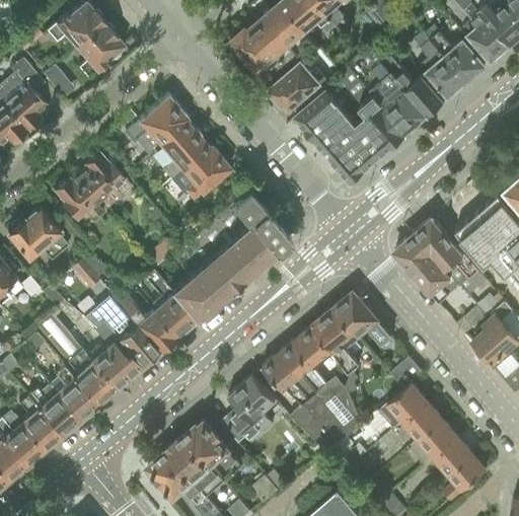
[(64,34),(75,48),(104,22),(102,20),(101,16),(98,12),(94,11),(84,0),(83,0),(68,14),(67,12),(55,22),(47,30),(57,42),(64,34)]
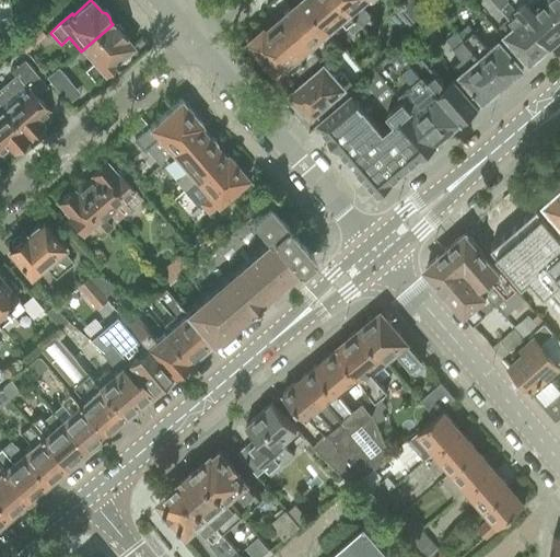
[(306,0),(307,0),(300,7),(327,37),(342,24),(353,37),(363,28),(339,0),(306,0)]
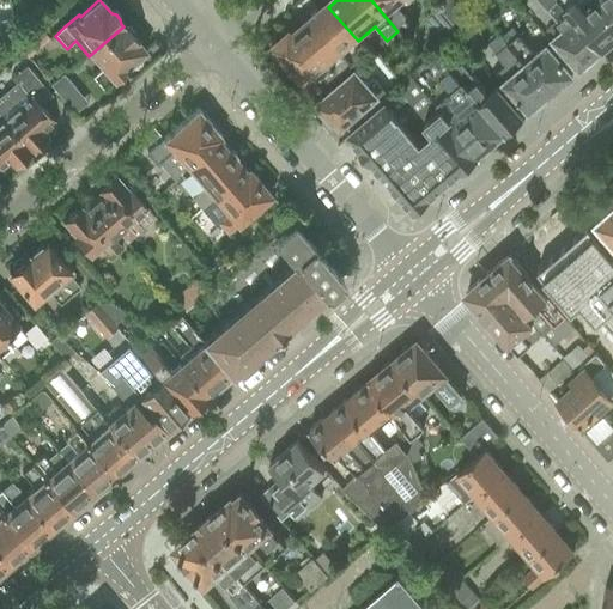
[(371,0),(398,31),(408,22),(396,8),(406,0),(371,0)]
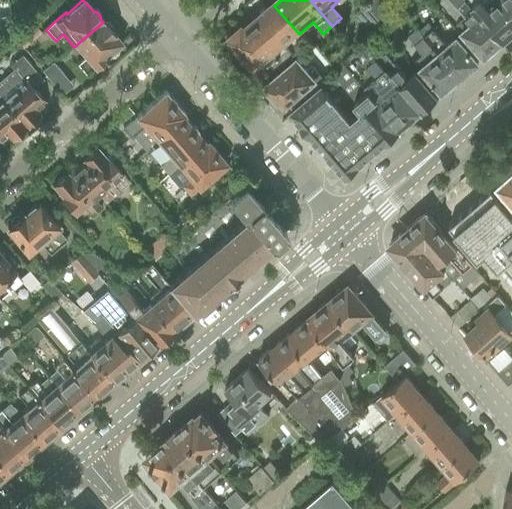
[(378,0),(367,9),(381,24),(383,27),(394,18),(378,0)]
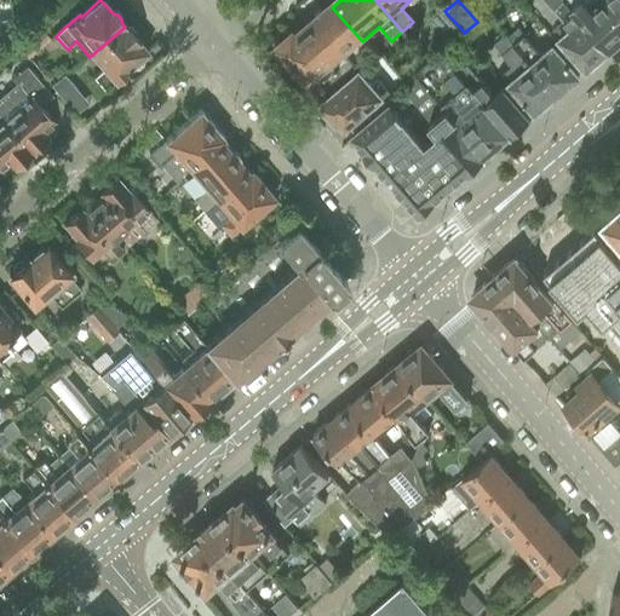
[(561,0),(563,3),(608,55),(619,42),(619,0),(597,0),(590,7),(583,0),(561,0)]
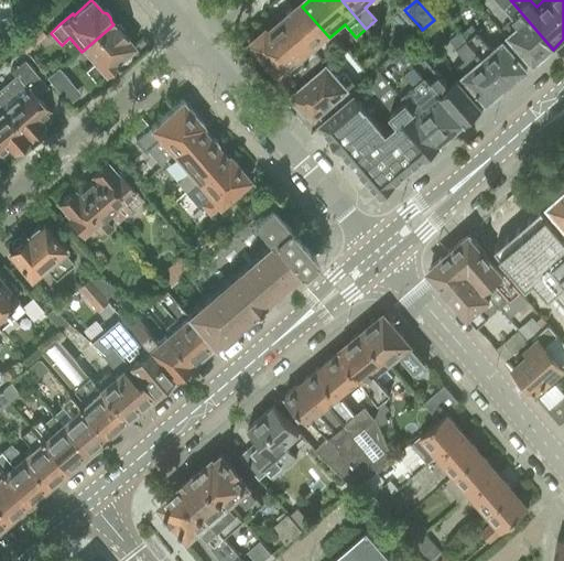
[(513,20),(502,30),(508,36),(519,50),(533,66),(553,50),(512,2),(505,10),(513,20)]
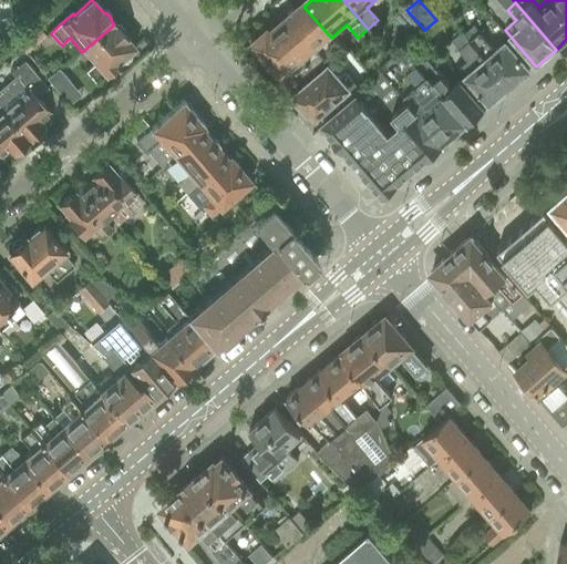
[(288,20),(278,29),(300,55),(316,72),(326,64),(315,52),(327,42),(331,38),(303,7),(299,10),(297,12),(294,12),(289,16),(288,20)]
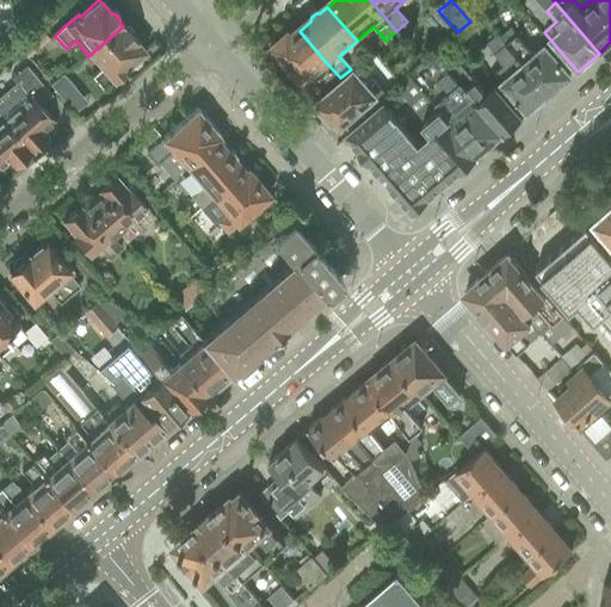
[(436,8),(423,20),(440,41),(444,44),(457,32),(455,29),(438,11),(438,10),(436,8)]
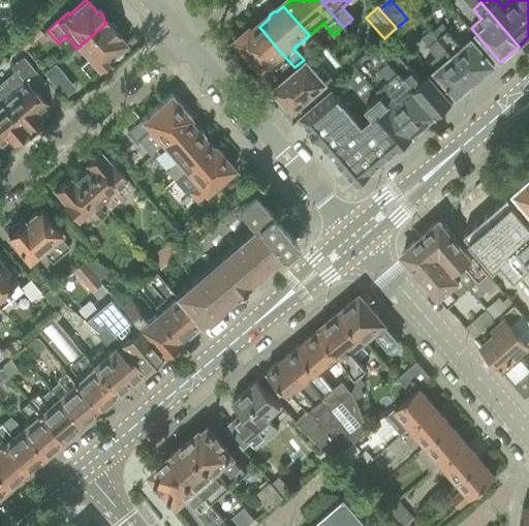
[(10,22),(3,23),(6,39),(13,37),(10,22)]
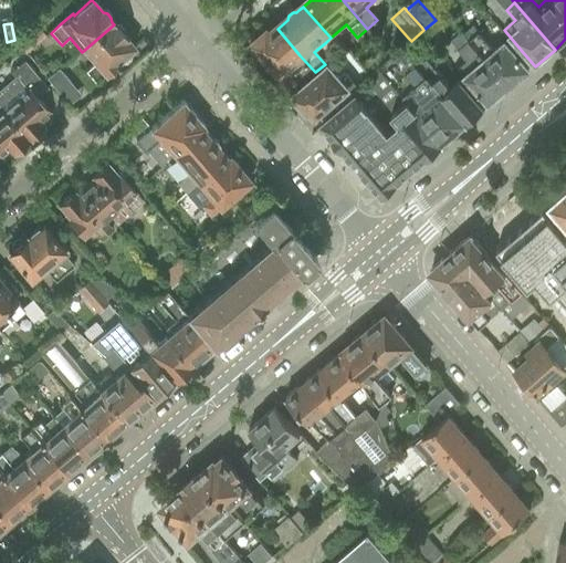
[(114,24),(82,52),(95,66),(86,74),(96,85),(119,66),(117,64),(135,49),(125,37),(124,33),(119,29),(116,28),(114,24)]
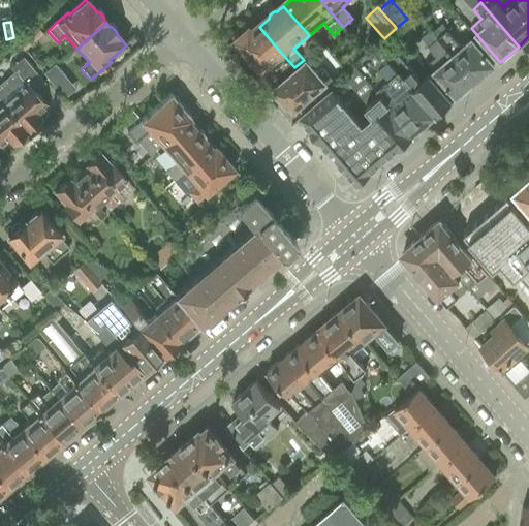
[(274,62),(284,75),(294,67),(259,27),(250,34),(246,35),(242,38),(242,42),(239,44),(241,47),(241,51),(245,55),(248,56),(253,61),(252,65),(256,69),(260,69),(262,71),(274,62)]
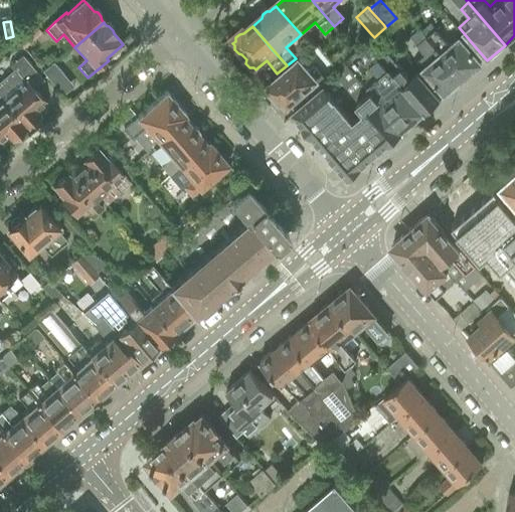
[(33,27),(15,42),(22,51),(40,36),(33,27)]
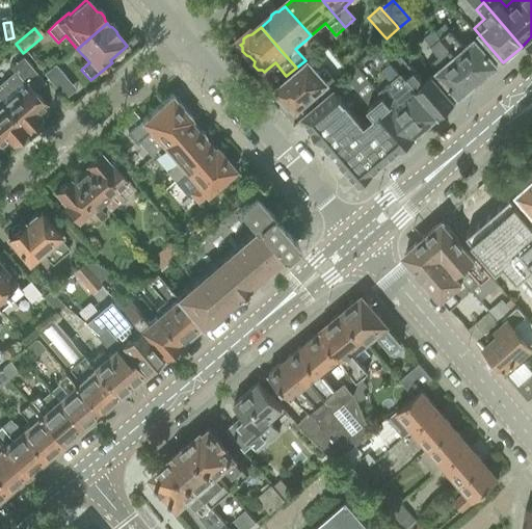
[(441,41),(433,32),(423,41),(440,59),(431,67),(459,100),(478,83),(441,40),(441,41)]
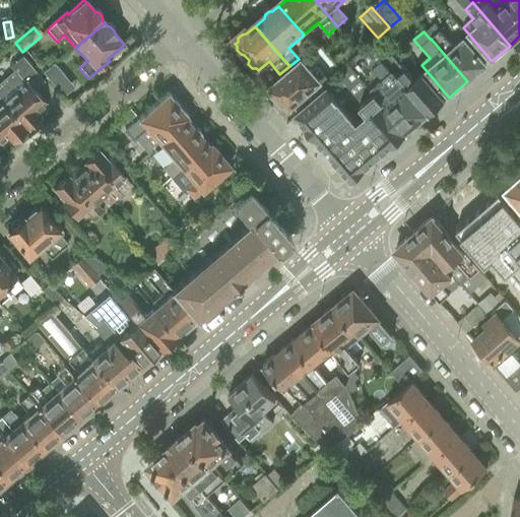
[(440,31),(431,39),(467,81),(485,66),(463,39),(453,47),(440,31)]
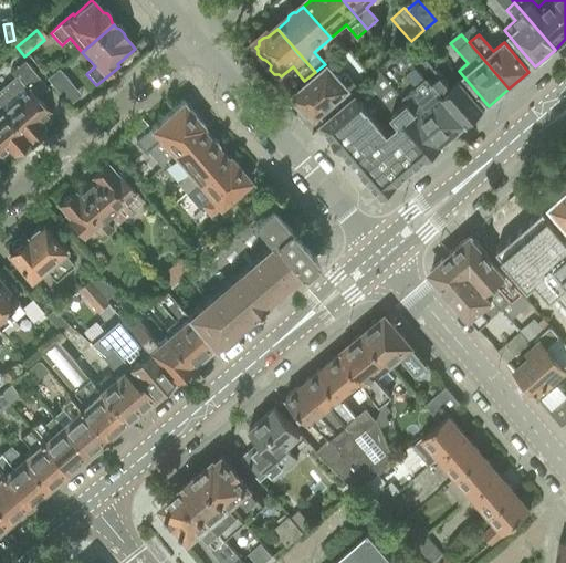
[(380,68),(379,69),(420,116),(415,121),(439,148),(441,146),(444,144),(464,126),(467,125),(420,72),(418,69),(401,50),(380,68)]
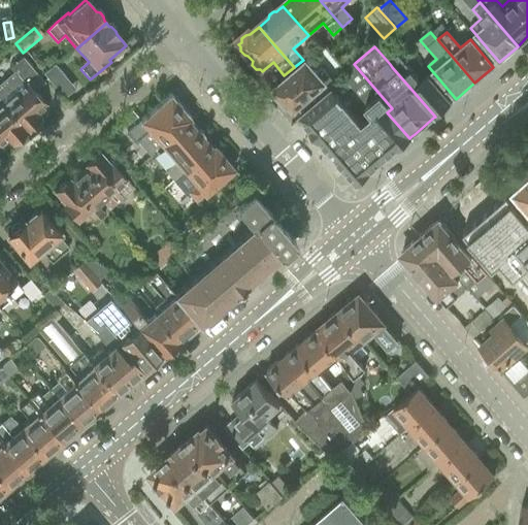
[(350,57),(340,64),(345,70),(354,64),(355,63),(350,57)]
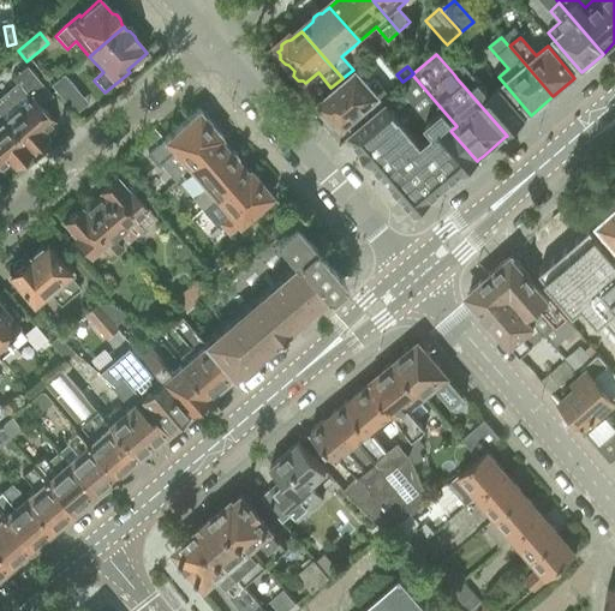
[(463,67),(454,75),(457,78),(507,136),(527,118),(512,101),(501,88),(490,97),(473,77),(472,78),(465,70),(463,67)]
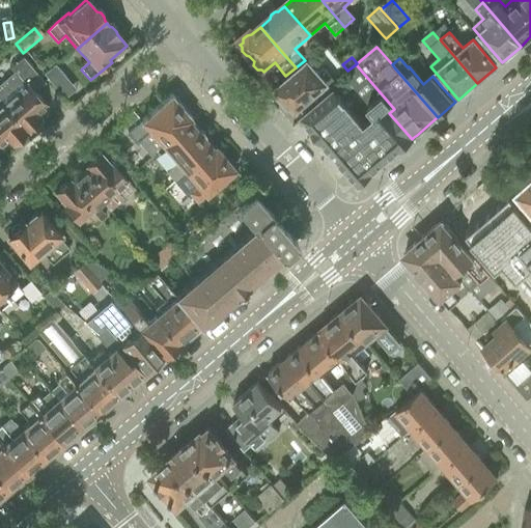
[(14,74),(0,85),(0,102),(2,105),(27,134),(42,121),(37,116),(48,108),(35,93),(46,85),(32,70),(24,59),(11,71),(14,74)]
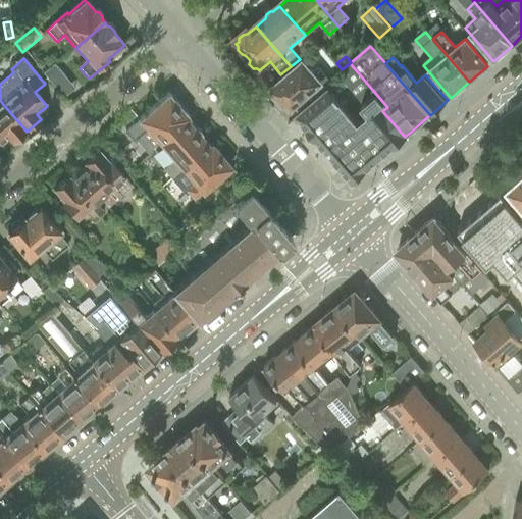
[(276,86),(274,89),(276,91),(275,95),(276,96),(279,99),(283,99),(298,115),(328,90),(324,85),(328,82),(318,68),(314,71),(303,59),(301,60),(300,59),(291,66),(280,74),(284,80),(276,86)]
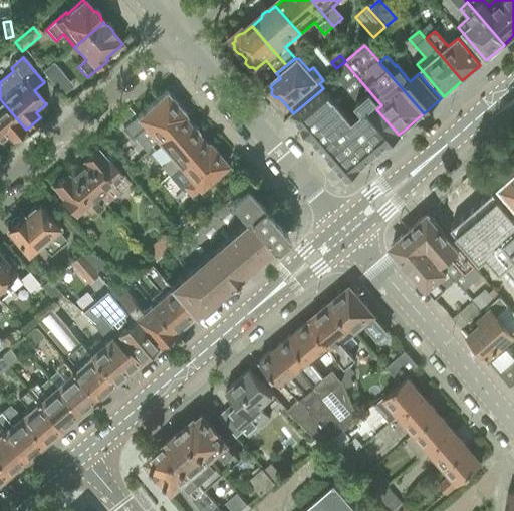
[(343,176),(346,179),(348,178),(399,135),(376,109),(381,105),(344,62),(336,68),(335,69),(340,74),(340,75),(324,88),(323,87),(293,113),(292,114),(343,176)]
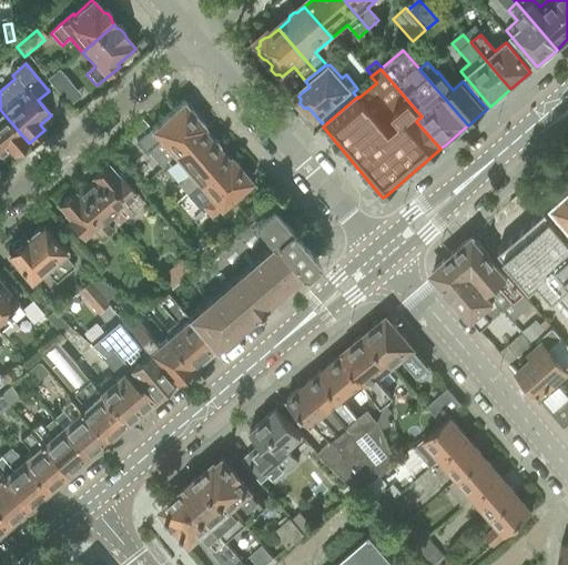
[(58,72),(46,82),(58,96),(69,84),(58,72)]
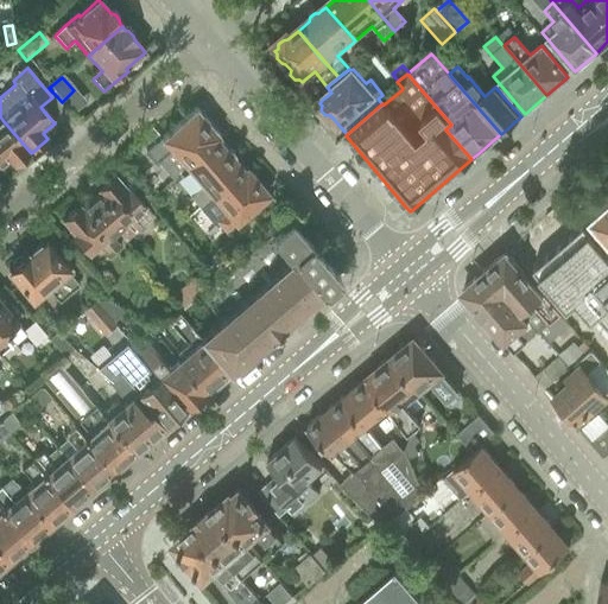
[(153,148),(146,154),(156,166),(173,151),(188,167),(220,140),(222,139),(198,110),(153,148)]
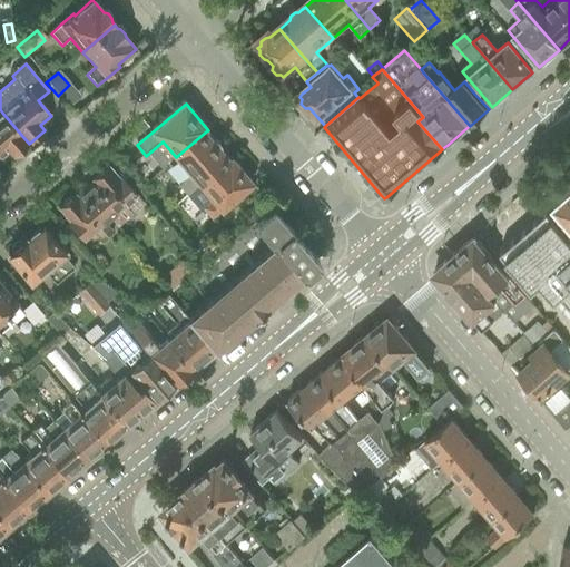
[(29,144),(2,113),(0,114),(0,158),(9,152),(13,157),(29,144)]
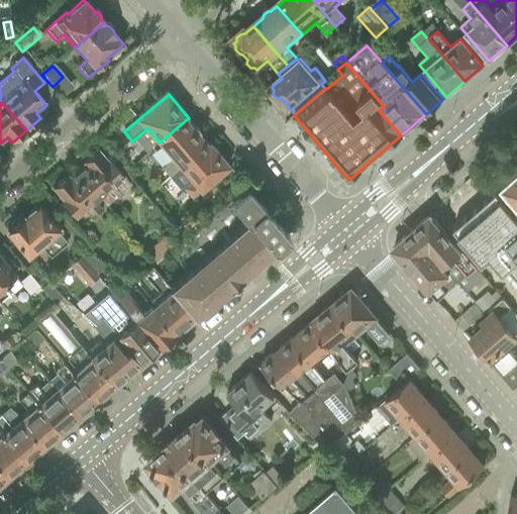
[(128,111),(119,118),(125,125),(133,117),(128,111)]
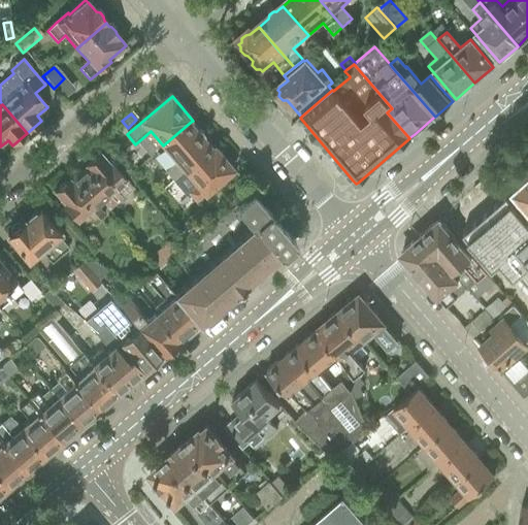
[(191,122),(163,145),(165,149),(172,157),(177,162),(164,173),(173,184),(186,172),(185,171),(212,148),(205,138),(204,134),(202,132),(199,131),(191,122)]
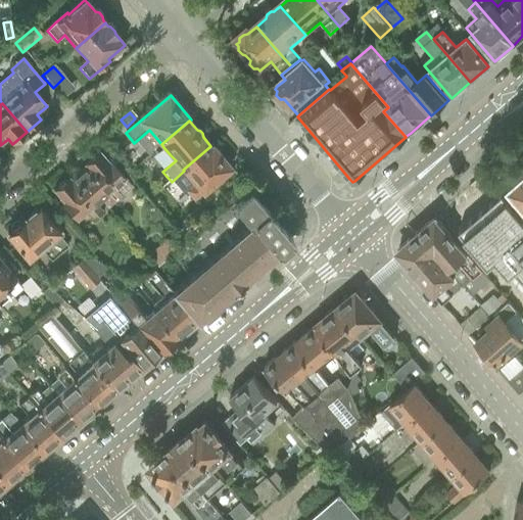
[(184,171),(172,182),(183,195),(187,191),(196,201),(219,183),(234,170),(212,144),(210,146),(183,170),(184,171)]
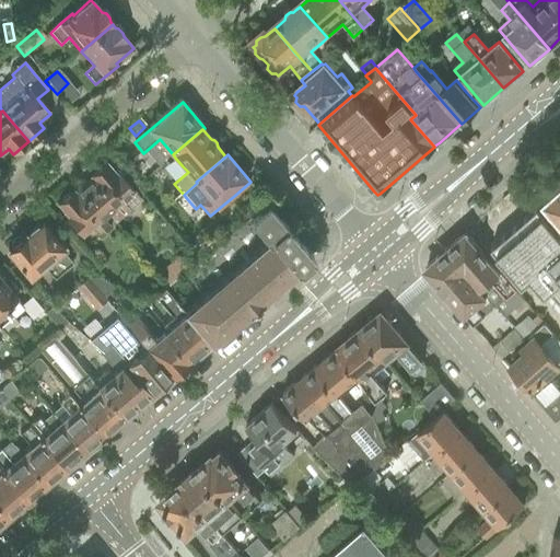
[(94,181),(85,187),(109,216),(108,217),(113,222),(117,223),(121,220),(131,211),(125,202),(136,193),(131,188),(117,172),(116,173),(108,163),(92,177),(94,181)]
